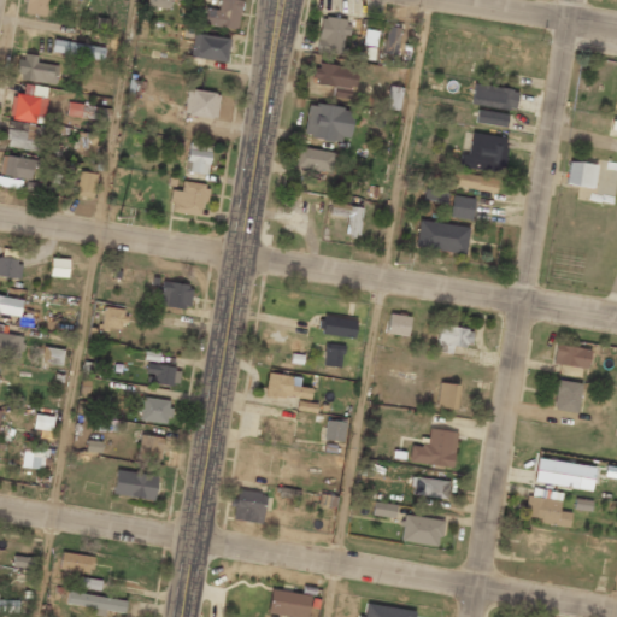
[(45,17),(47,0),(24,0),(23,13),(45,17)]
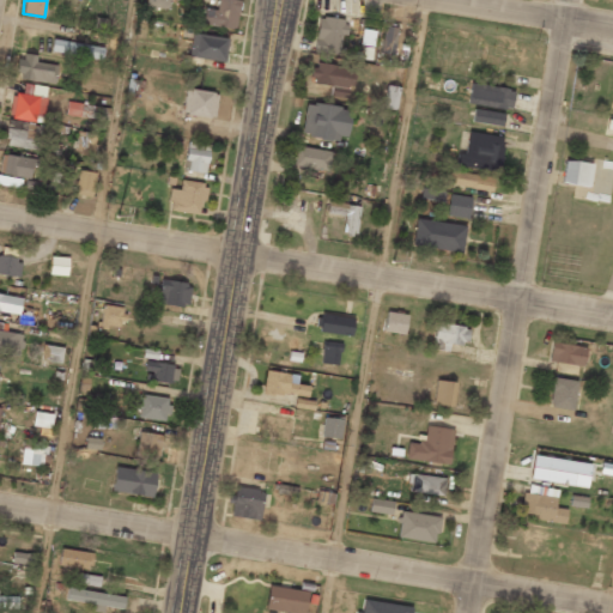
[(204,8),(202,25),(236,29),(238,0),(217,0),(216,10),(204,8)]
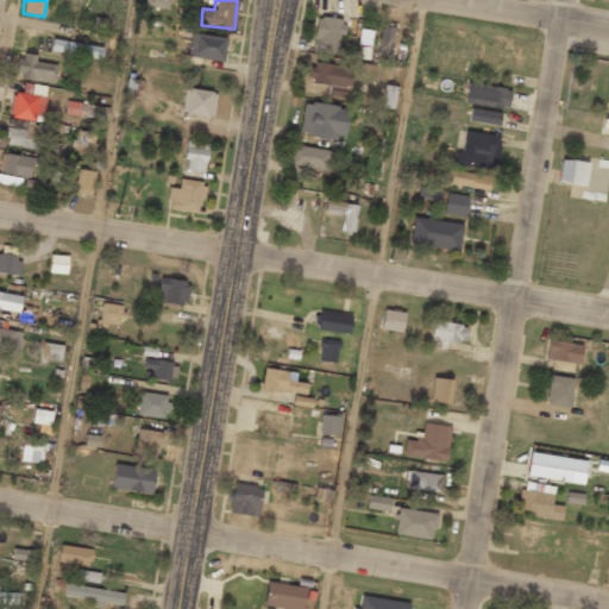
[(314,17),(313,52),(338,54),(339,35),(343,35),(343,19),(314,17)]
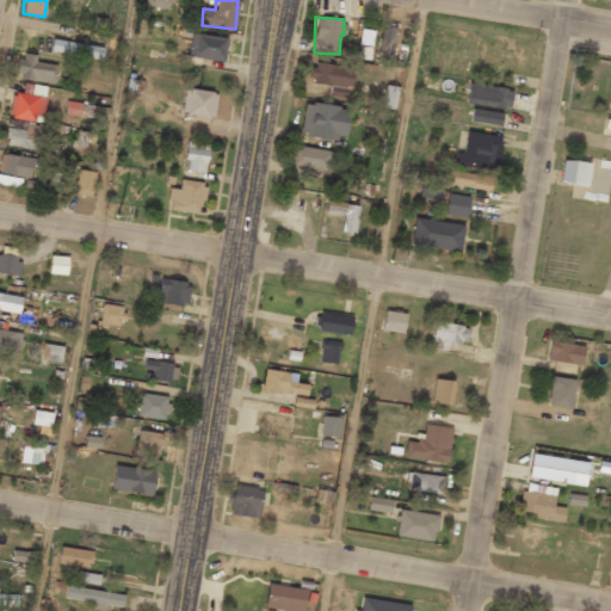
[(378,53),(392,55),(395,28),(382,26),(378,53)]
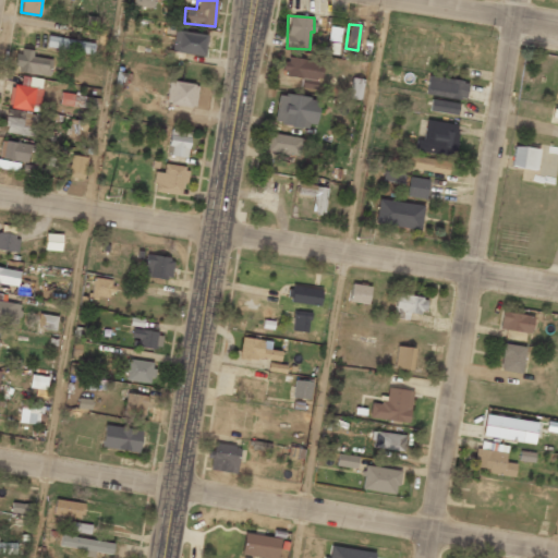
[(341,28),(329,26),(328,40),(340,41),(341,28)]
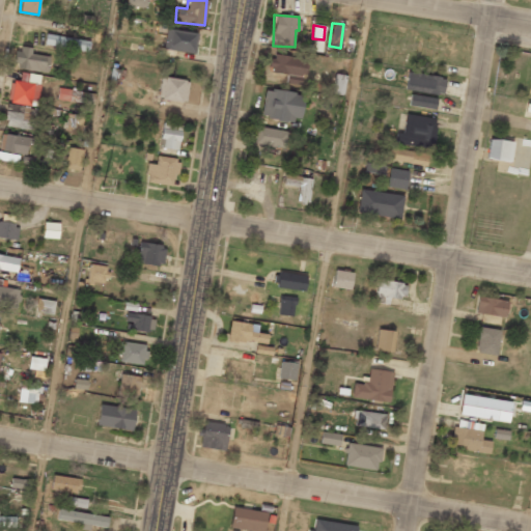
[(196,32),(165,29),(164,50),(195,53),(196,32)]
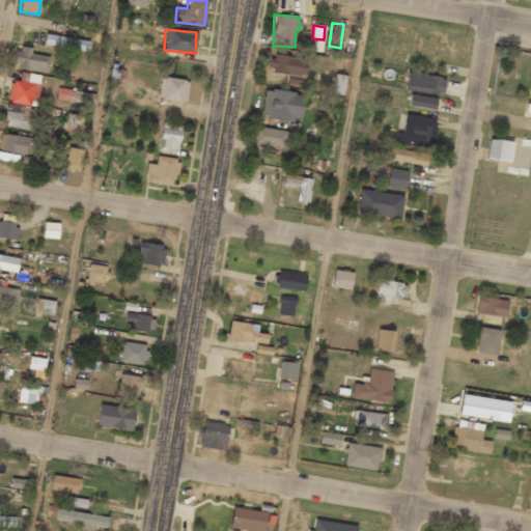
[(44,45),(88,52),(90,42),(46,34),(44,45)]
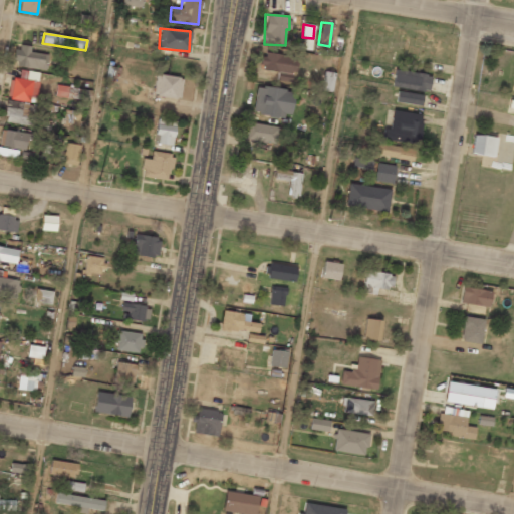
[(45,69),(47,54),(29,52),(30,48),(14,46),(12,65),(45,69)]
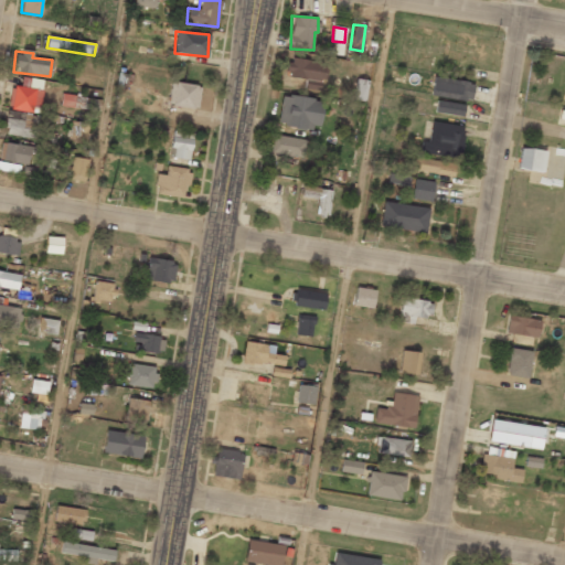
[(323,63),(290,56),(286,76),(319,83),(323,63)]
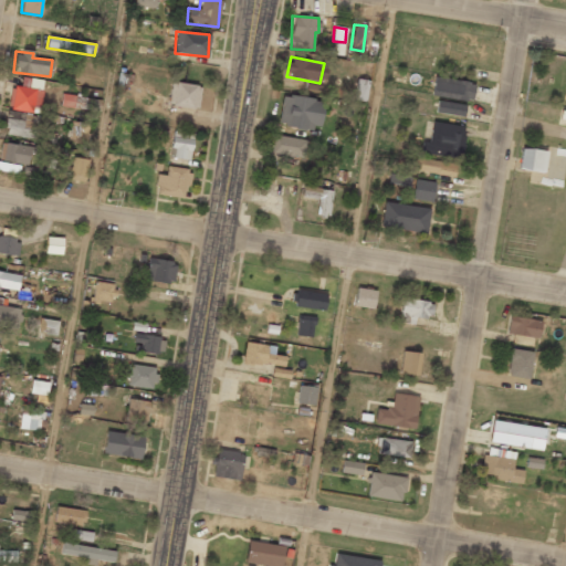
[(9,109),(31,113),(32,106),(40,107),(43,80),(21,77),(20,87),(12,86),(9,109)]
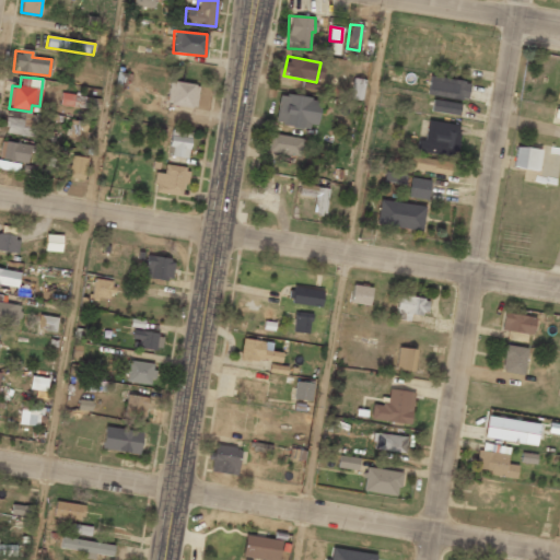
[(427,95),(467,100),(469,81),(429,77),(427,95)]
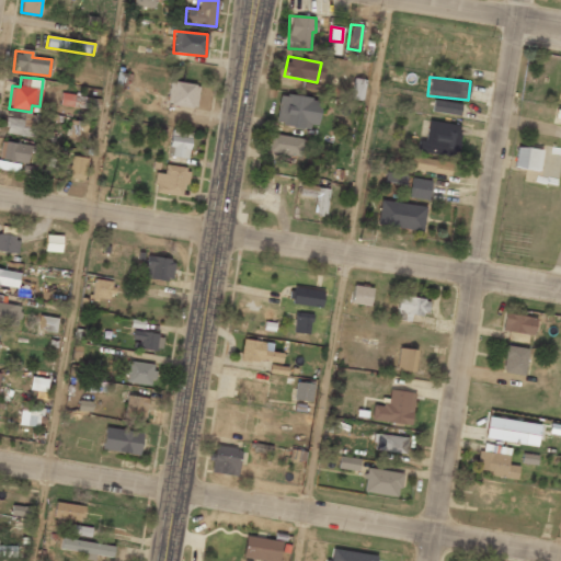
[(362,101),(366,80),(354,78),(350,99),(362,101)]
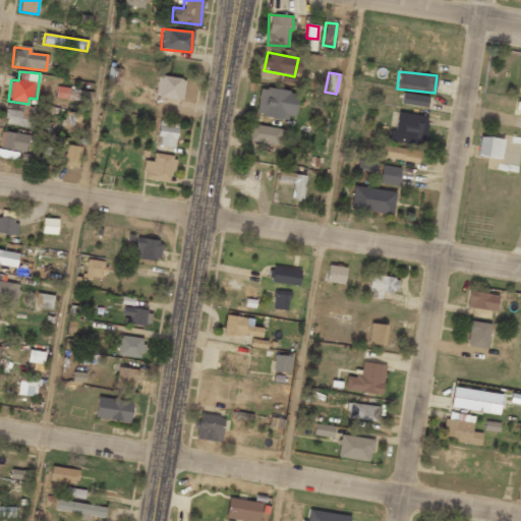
[(182,101),(185,79),(158,75),(155,97),(182,101)]
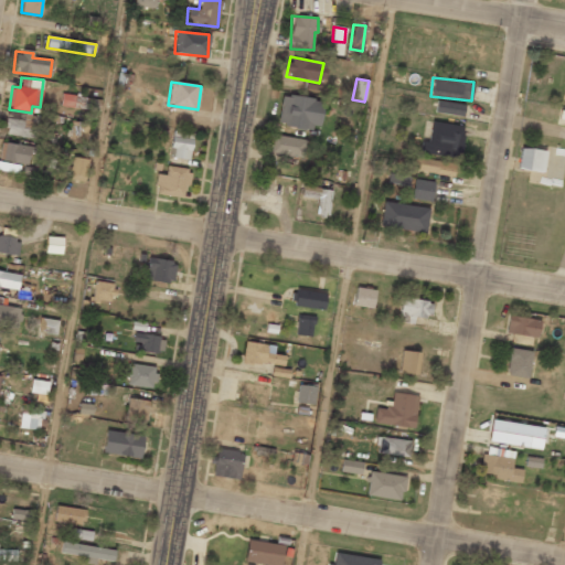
[(95,109),(96,97),(61,95),(60,107),(95,109)]
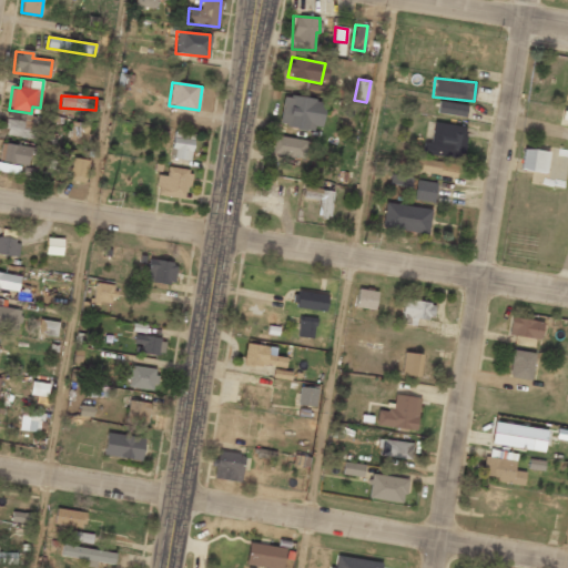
[(325,101),(283,95),(279,124),(321,130),(325,101)]
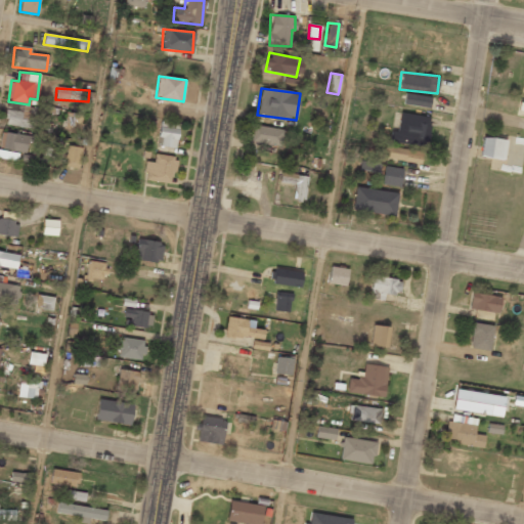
[(430,107),(431,96),(403,94),(403,104),(430,107)]
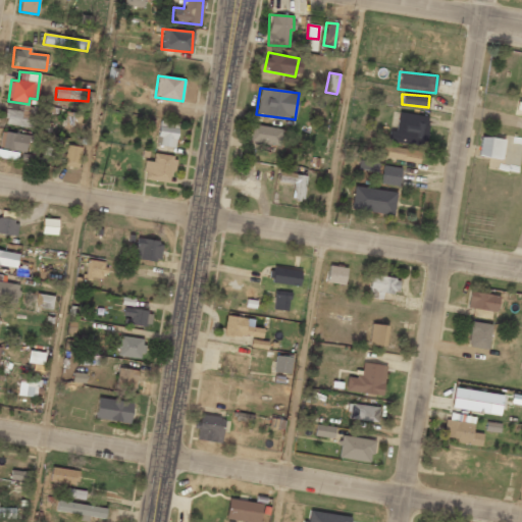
[(32,127),(34,107),(6,104),(4,124),(32,127)]
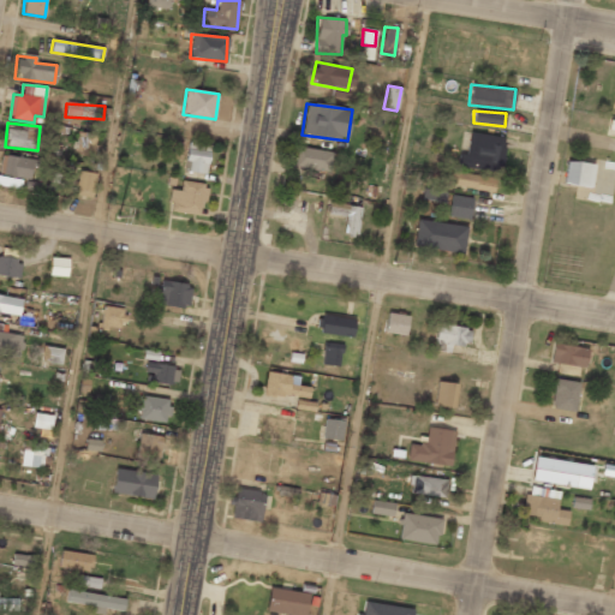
[(505,137),(470,132),(466,155),(459,154),(457,166),(500,172),(505,137)]
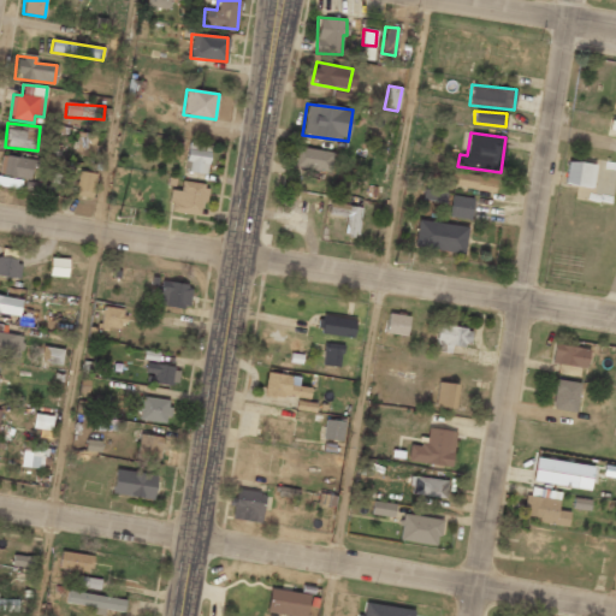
[(207,173),(209,144),(187,143),(184,172),(207,173)]
